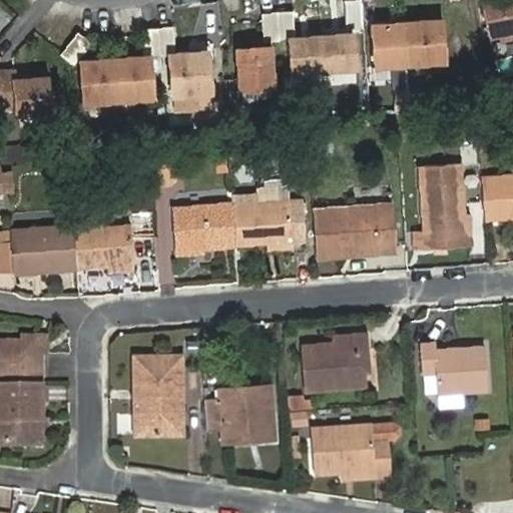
[(376,24),(380,24),(377,0),(345,0),(348,27),(376,24)]
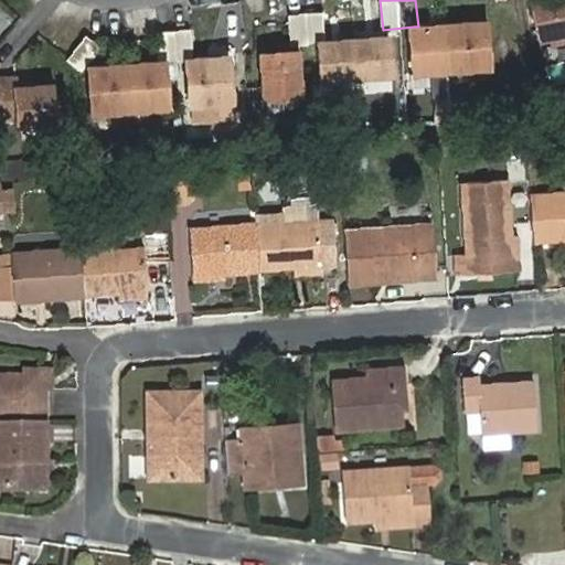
[(547,35),(564,31),(564,0),(532,0),(541,38),(547,35)]
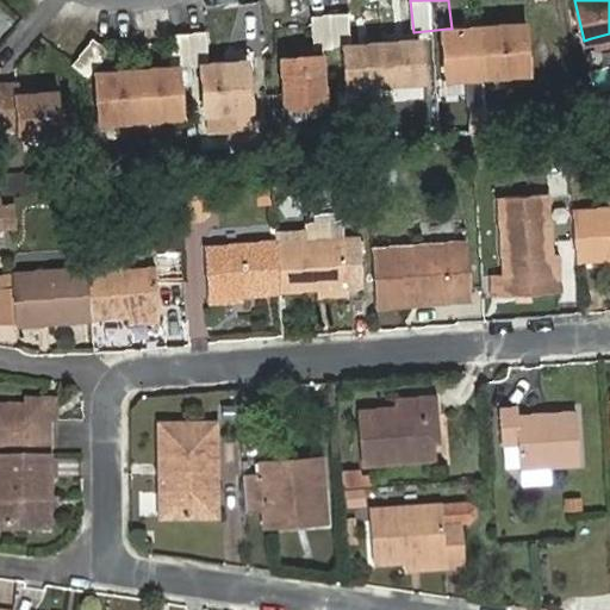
[(313,49),(346,45),(352,44),(349,19),(348,12),(311,16),(313,49)]
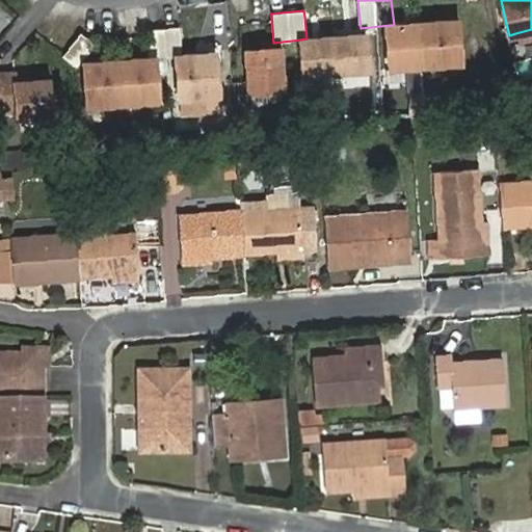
[(421,22),(394,25),(390,25),(394,65),(409,64),(424,62),(443,60),(461,59),(459,19),(421,22)]
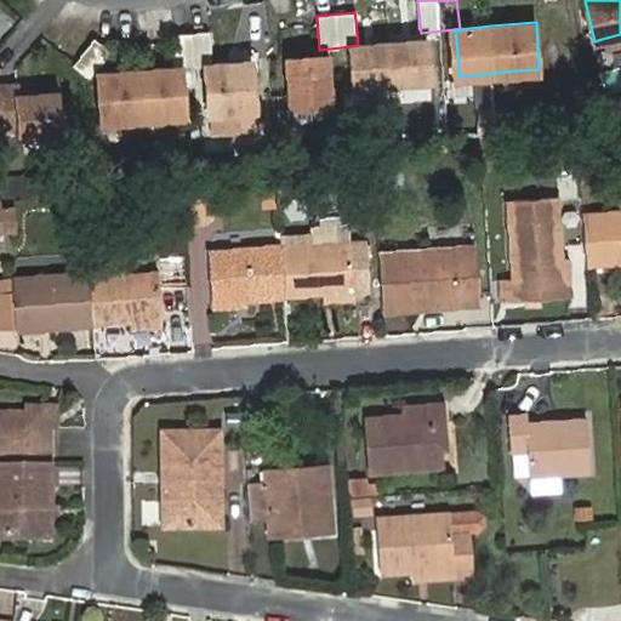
[(171,35),(174,68),(180,68),(194,67),(208,66),(211,64),(209,32),(171,35)]
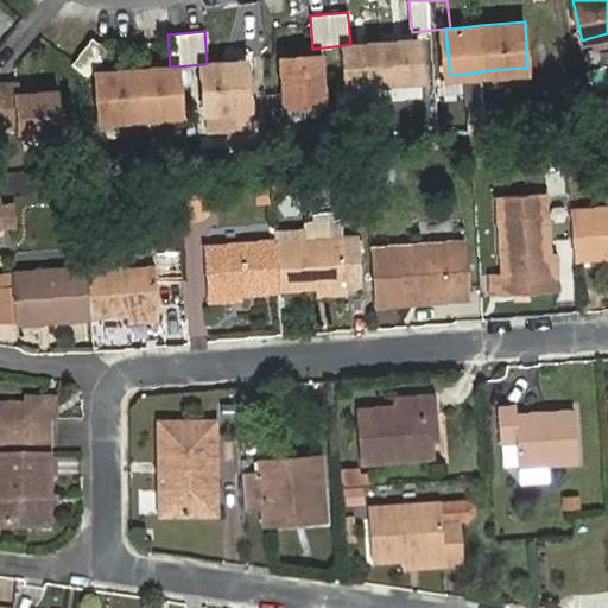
[(607,40),(607,33),(589,38),(591,45),(607,40)]
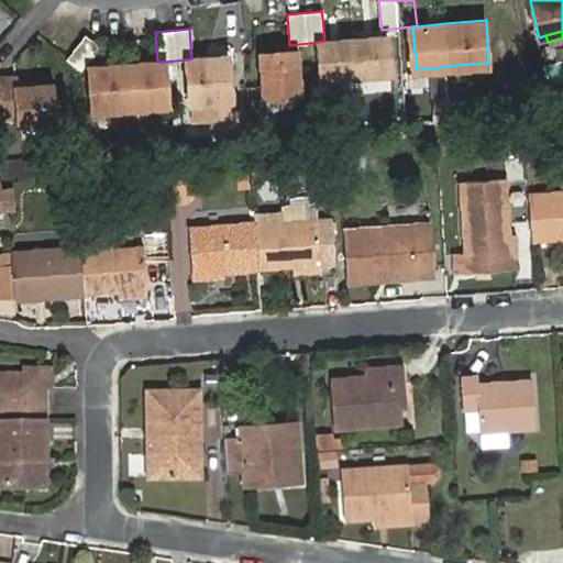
[(85,35),(66,59),(72,64),(79,70),(99,46),(85,35)]
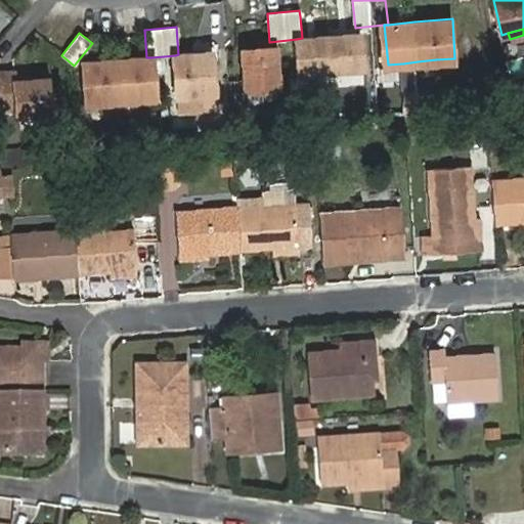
[(302,38),(297,39),(300,74),(316,73),(331,71),(348,69),(362,68),(359,33),(302,38)]
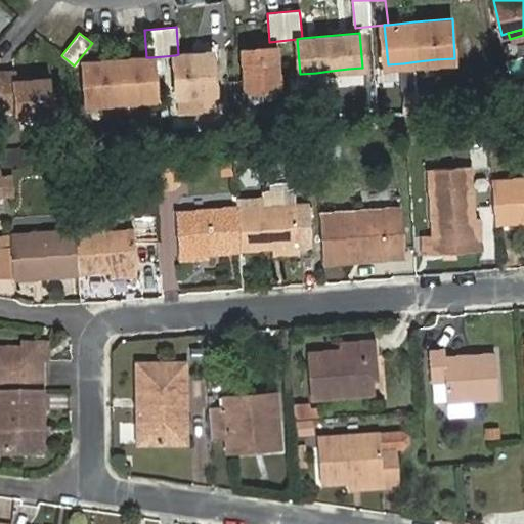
[(244,49),(246,77),(247,87),(261,86),(278,84),(274,47),(244,49)]
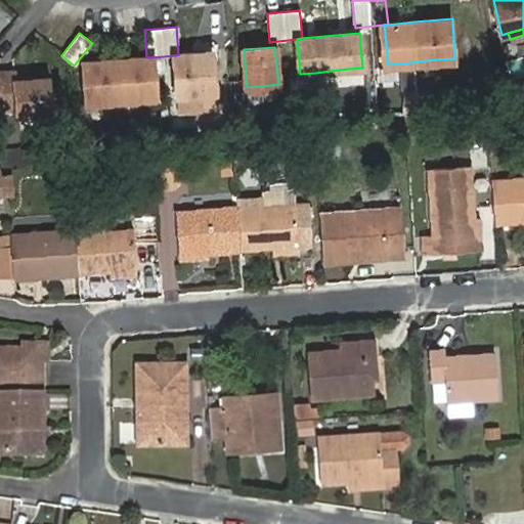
[(206,51),(178,54),(175,55),(178,94),(202,91),(216,90),(215,79),(212,51),(206,51)]
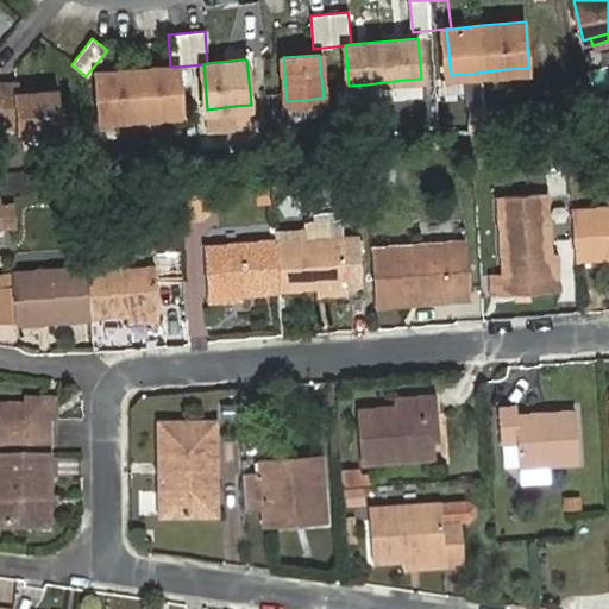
[(176,67),(170,67),(140,70),(98,75),(100,120),(123,118),(144,115),(161,114),(181,113),(176,67)]
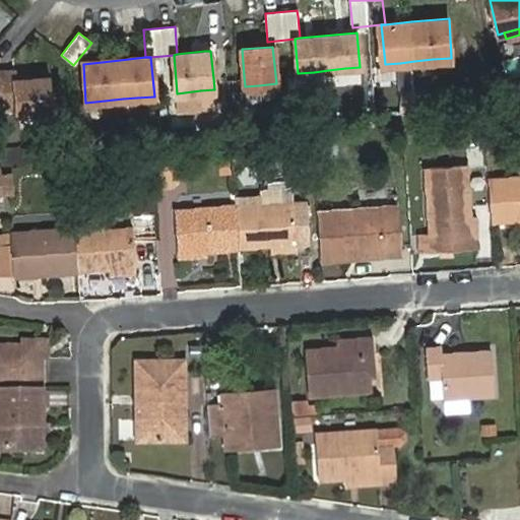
[(434,73),(433,59),(414,61),(415,75),(434,73)]
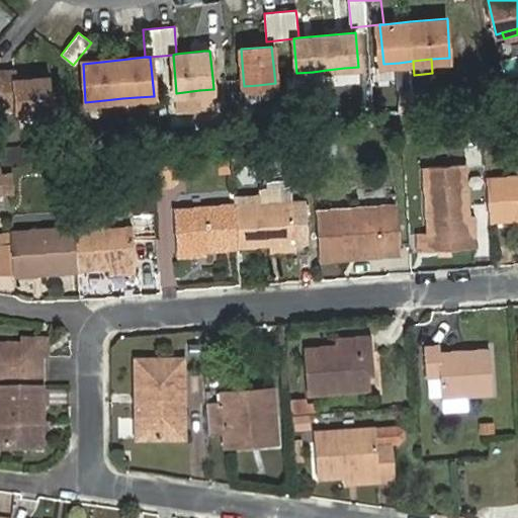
[(413,61),(399,63),(401,76),(414,75),(413,61)]
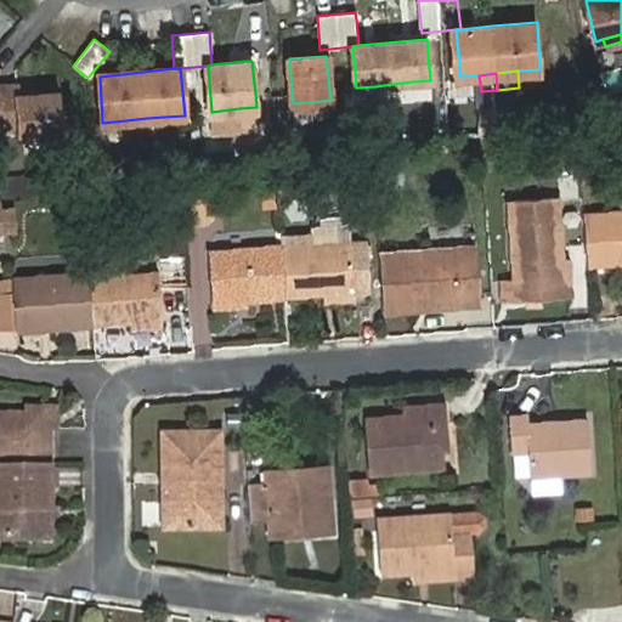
[(414,99),(413,82),(393,84),(395,101),(414,99)]
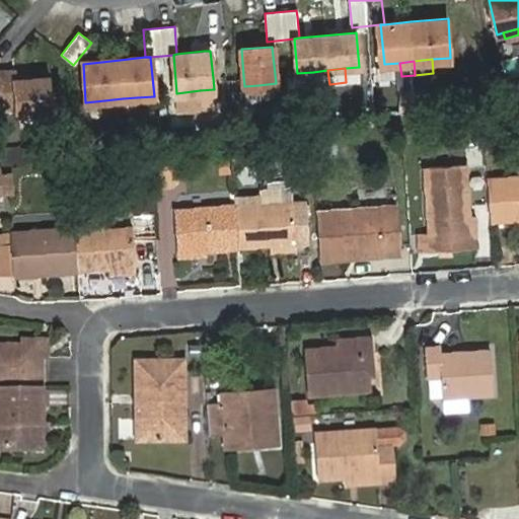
[(327,70),(313,72),(314,85),(329,84),(327,70)]
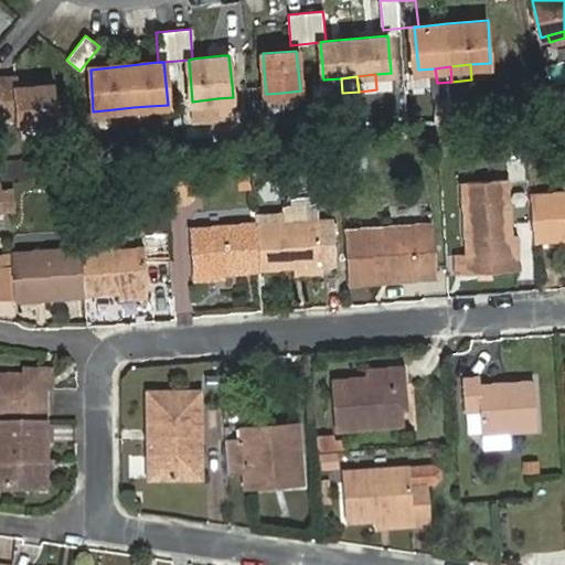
[(1,78),(3,119),(20,119),(20,126),(55,123),(52,86),(18,89),(17,77),(1,78)]
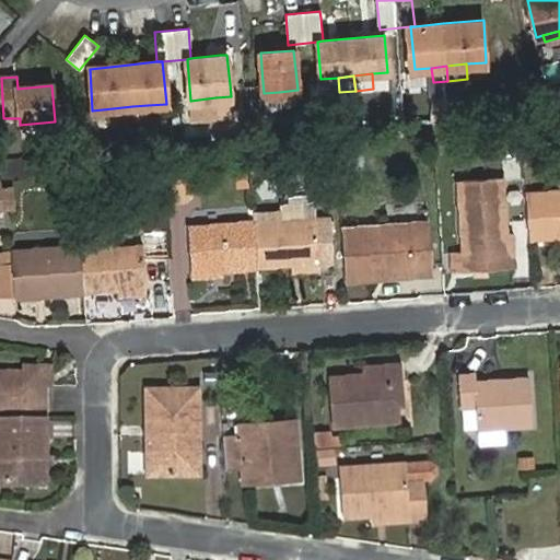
[(264,93),(263,82),(246,83),(248,108),(265,107),(264,93)]
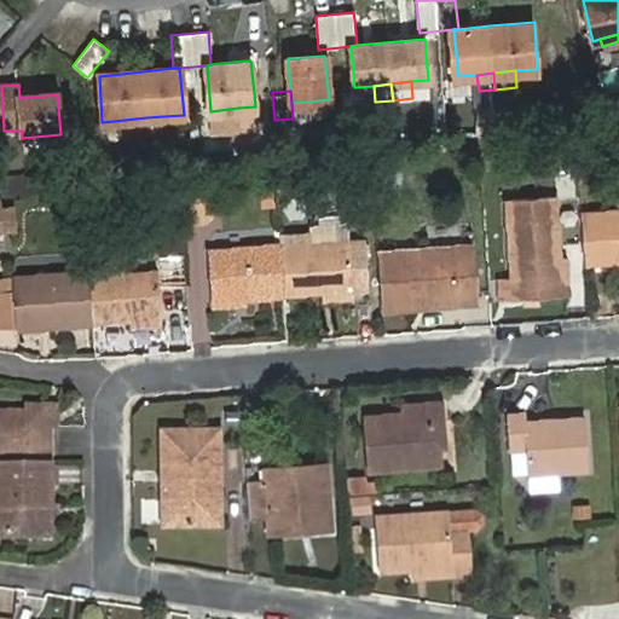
[(275,120),(272,92),(254,93),(255,106),(255,122),(275,120)]
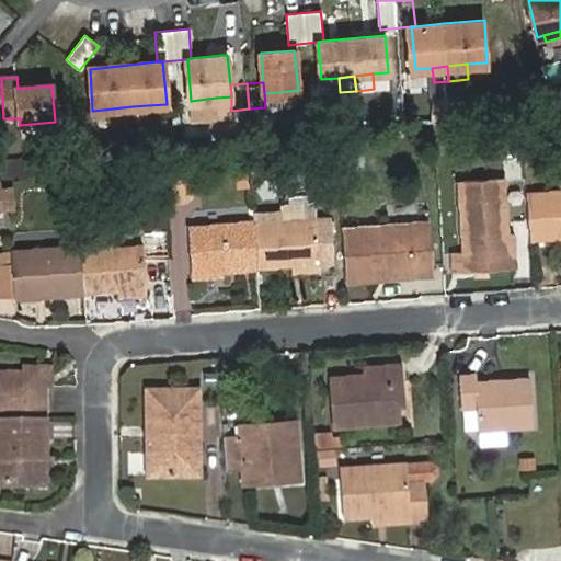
[(279,92),(264,93),(265,107),(281,105),(279,92)]
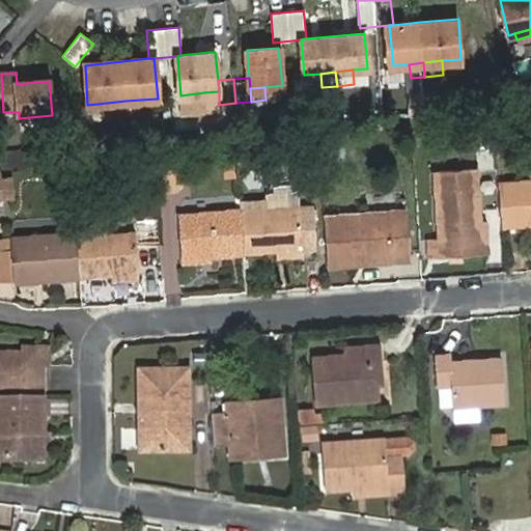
[(219,91),(204,92),(206,106),(219,105),(219,91)]
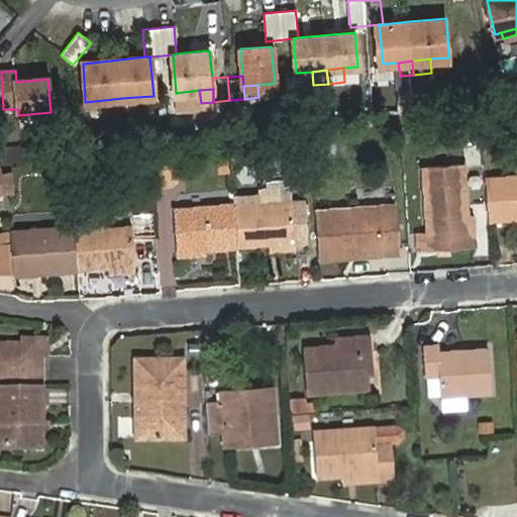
[(137,109),(136,97),(122,98),(123,110),(137,109)]
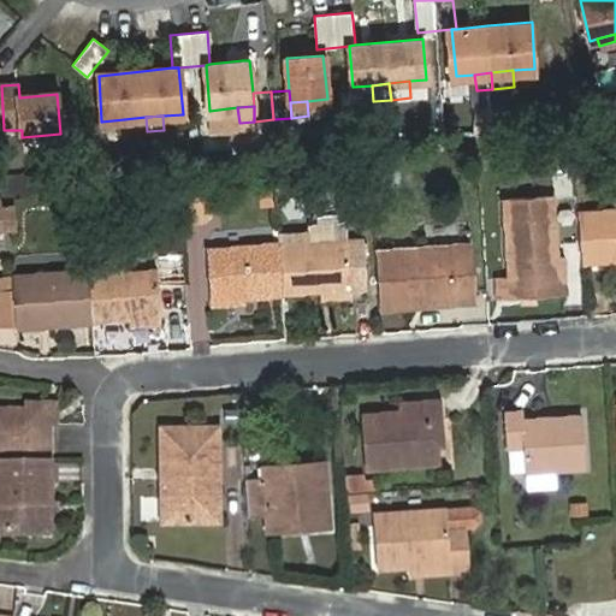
[(146,117),(124,119),(125,134),(147,131),(146,117)]
